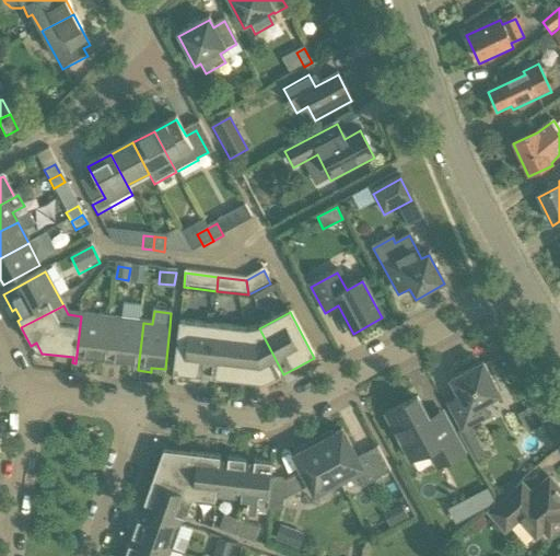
[(107,367),(113,320),(81,316),(76,363),(91,365),(91,360),(103,361),(102,367),(107,367)]
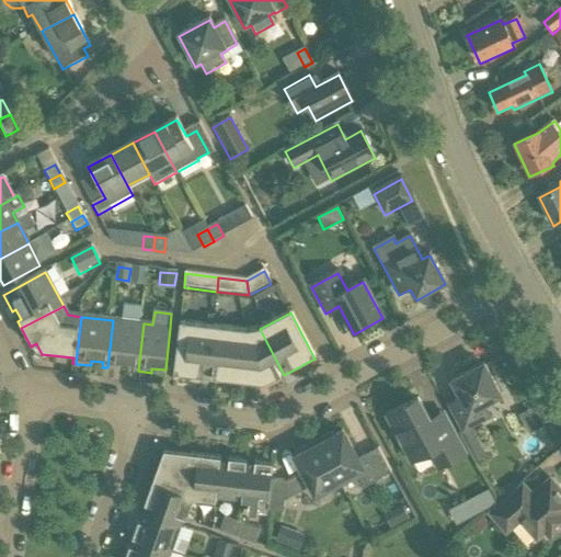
[(138,371),(144,324),(113,320),(107,367),(121,368),(122,364),(133,366),(133,371),(138,371)]
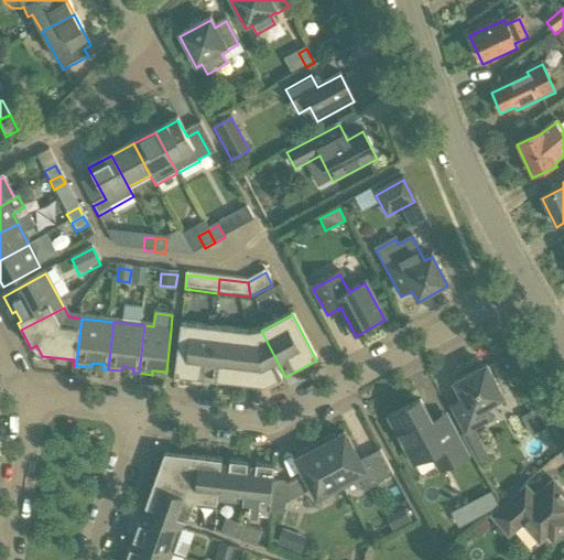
[(208,381),(214,330),(181,325),(174,377),(208,381)]
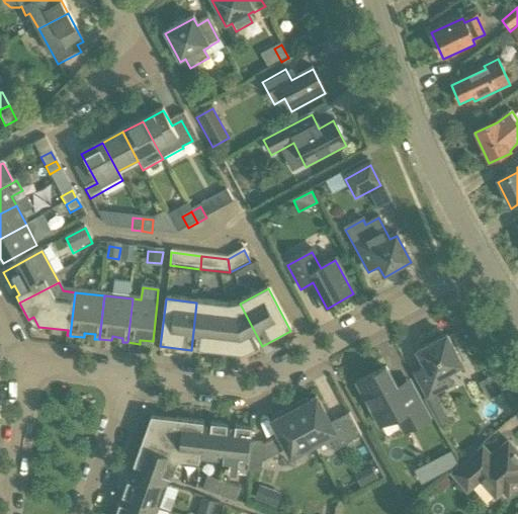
[(224,354),(228,306),(196,303),(191,350),(224,354)]
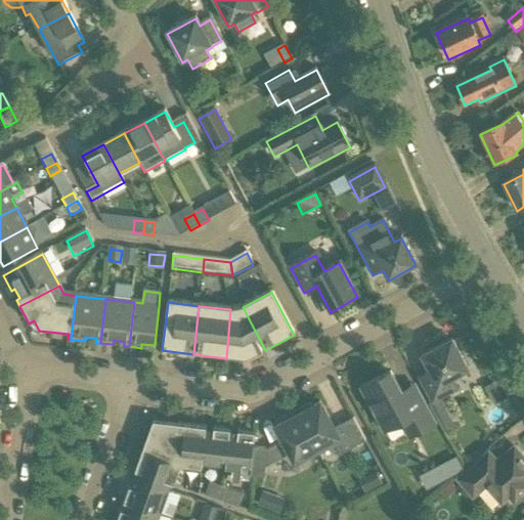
[(246,360),(265,350),(243,307),(230,309),(226,358),(246,360)]
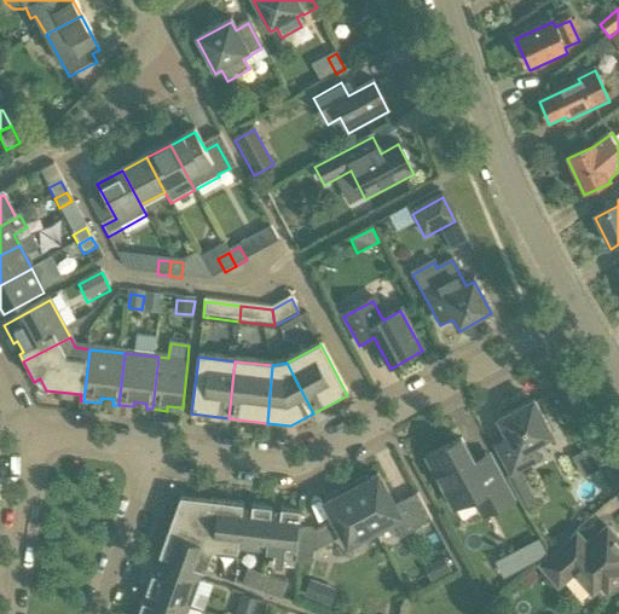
[(525,513),(537,505),(520,473),(541,462),(533,449),(553,438),(533,403),(498,422),(510,445),(497,452),(510,478),(507,480),(525,513)]
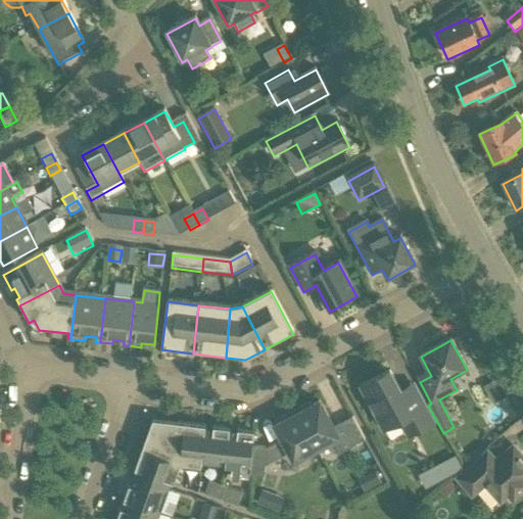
[(414,435),(433,425),(413,386),(400,393),(389,373),(361,389),(364,394),(364,398),(365,402),(367,404),(369,406),(370,406),(383,432),(405,420),(414,435)]
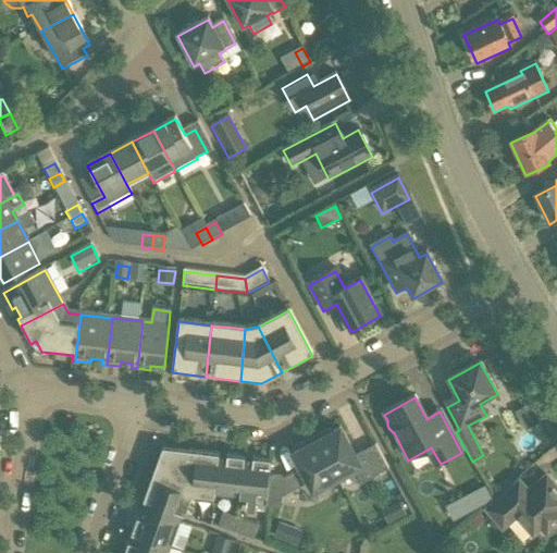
[(529,405),(514,413),(523,431),(539,422),(529,405)]
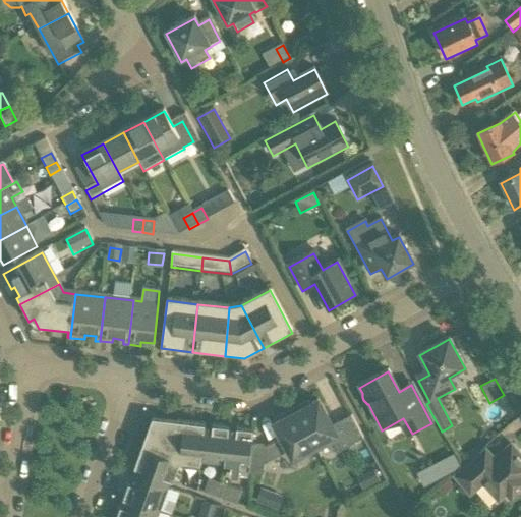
[(294,411),(315,450),(332,442),(338,454),(363,441),(351,417),(332,428),(317,402),(311,406),(307,404),(294,411)]
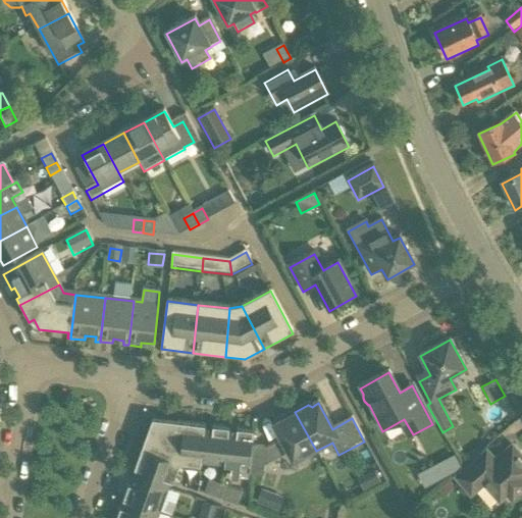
[(294,463),(316,451),(295,412),(282,419),(280,423),(274,427),(282,442),(266,450),(252,449),(249,471),(249,477),(263,478),(264,467),(289,454),(294,463)]
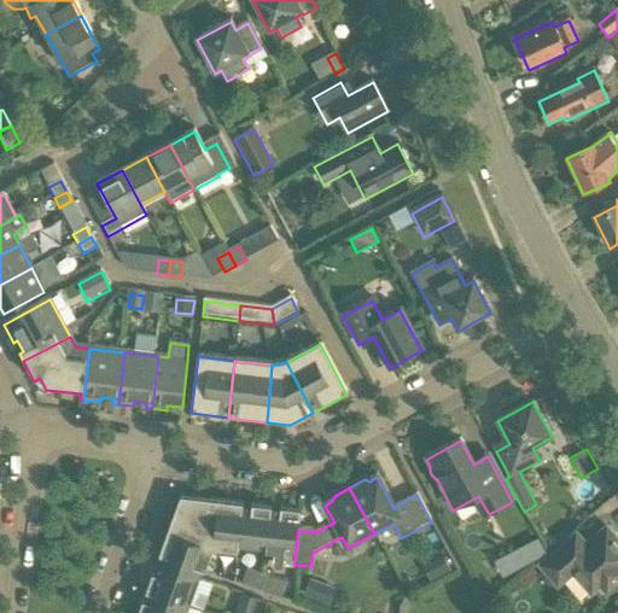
[(237,554),(238,550),(243,506),(180,498),(156,566),(197,581),(200,582),(214,550),(237,554)]
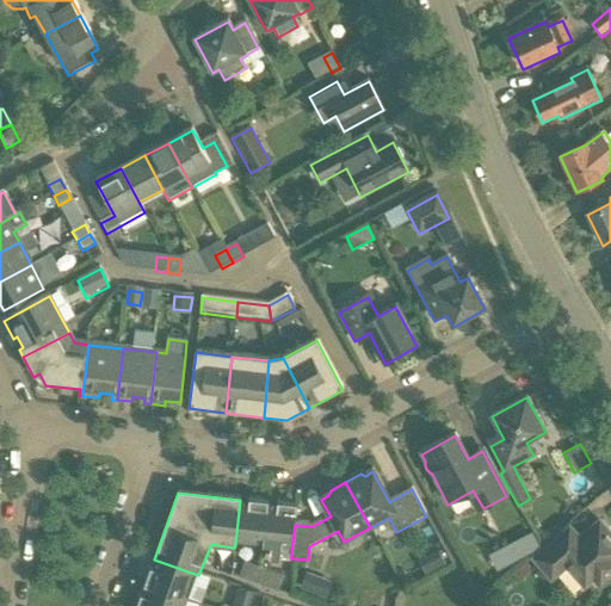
[(240,500),(235,544),(264,548),(269,504),(240,500)]
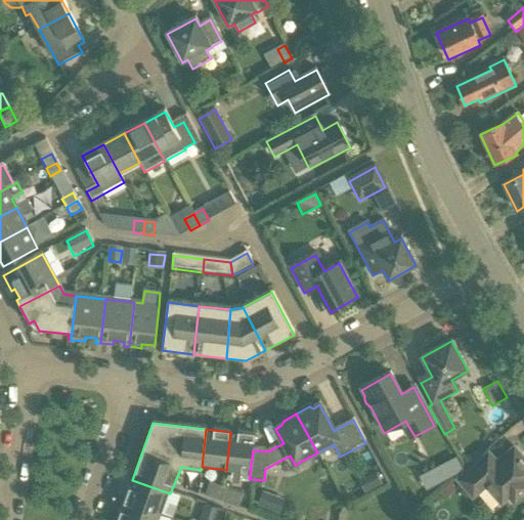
[(233,471),(232,482),(241,483),(243,472),(244,472),(250,473),(253,450),(254,443),(255,434),(230,432),(226,470),(233,471)]
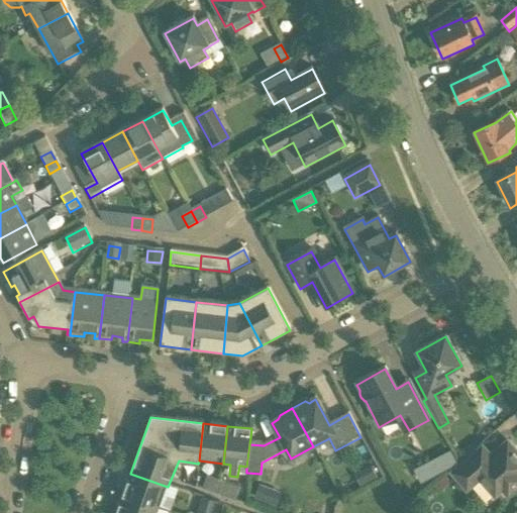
[(491,458),(482,448),(451,476),(462,488),(475,477),(495,499),(502,493),(507,499),(516,490),(516,455),(507,444),(491,458)]
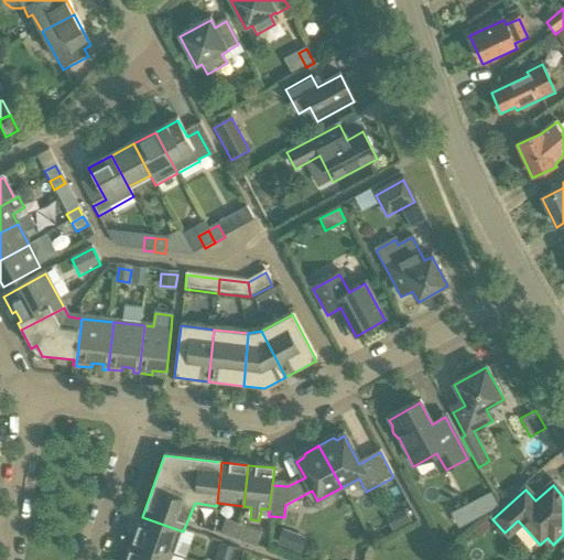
[(470,505),(479,520),(499,509),(490,495),(470,505)]
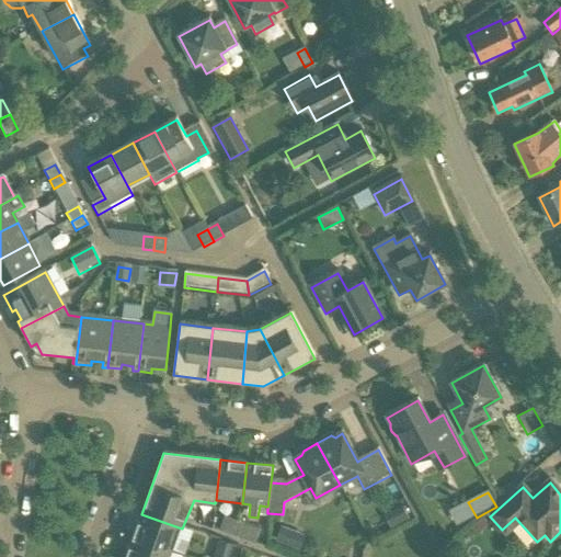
[(289,529),(307,535),(317,511),(299,503),(289,529)]
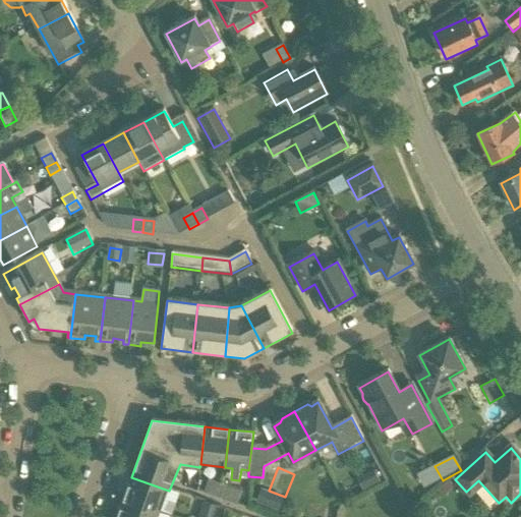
[(123,501),(158,513),(166,490),(131,477),(123,501)]
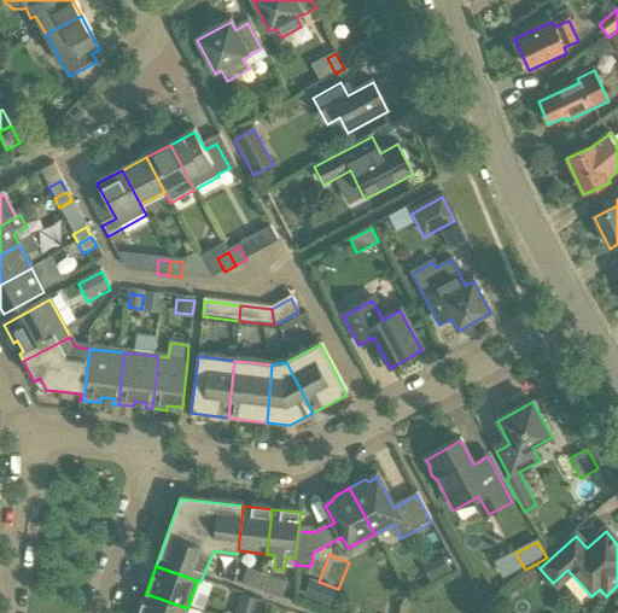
[(261,594),(267,578),(248,571),(242,587),(261,594)]
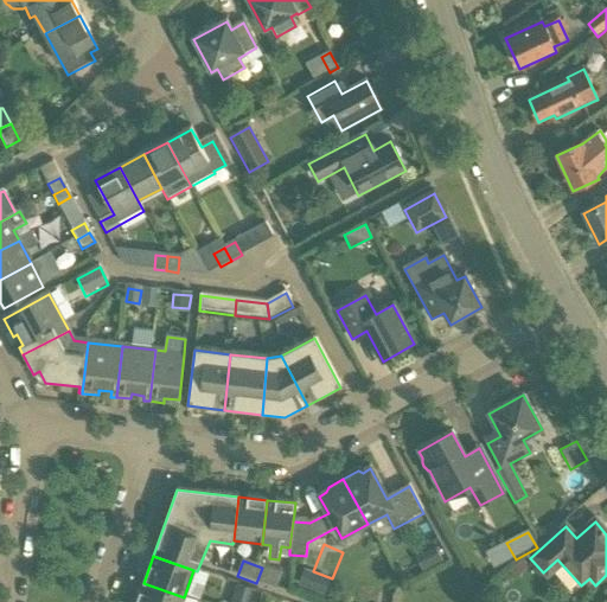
[(281,575),(262,568),(256,583),(276,590),(281,575)]
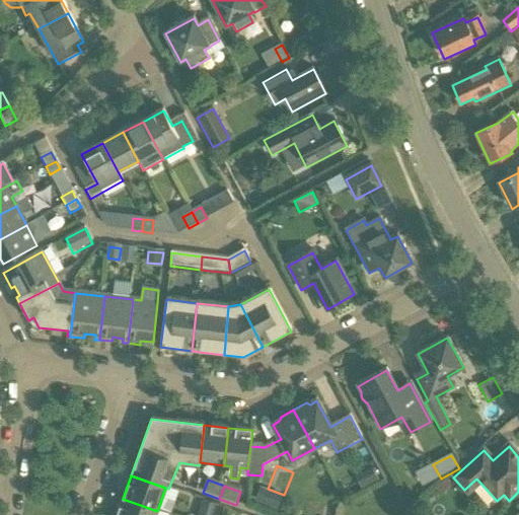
[(266,507),(271,493),(260,489),(254,503),(266,507)]
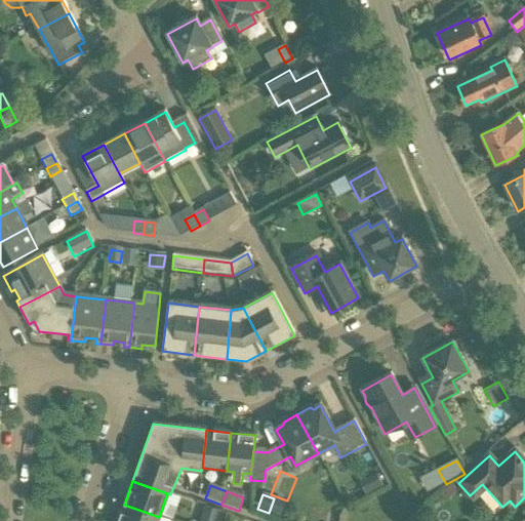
[(158,520),(159,517),(124,505),(118,520),(158,520)]
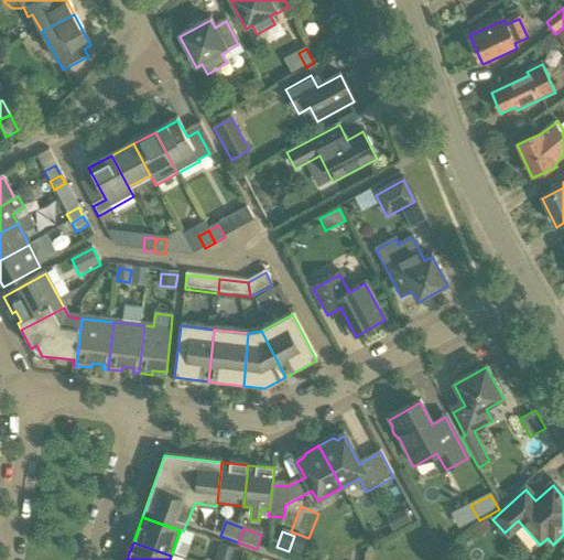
[(235,559),(238,551),(220,545),(215,559),(235,559)]
